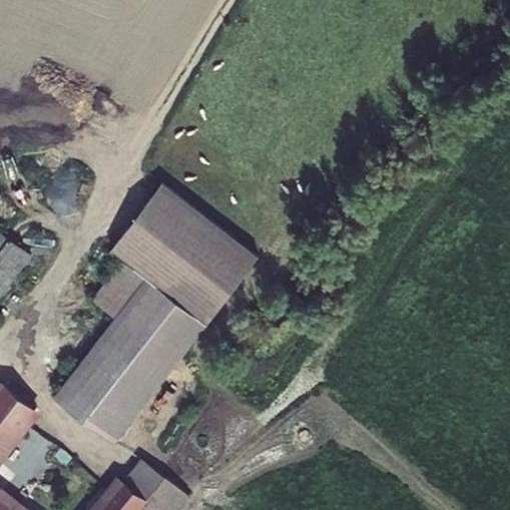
[(113,321),(53,399),(113,446),(259,257),(162,183),(110,251),(122,261),(145,280),(113,321)]
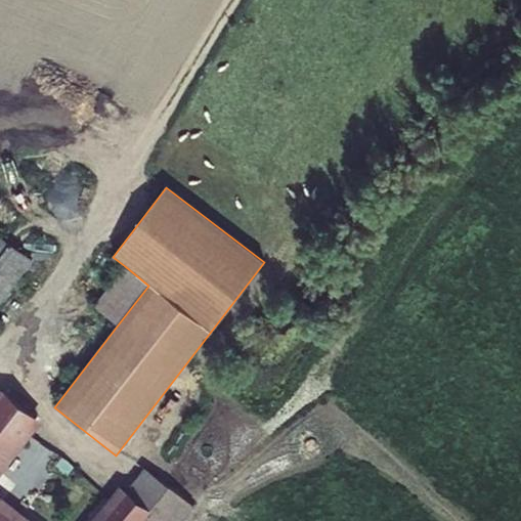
[(0,255),(8,246),(0,239),(0,255)]
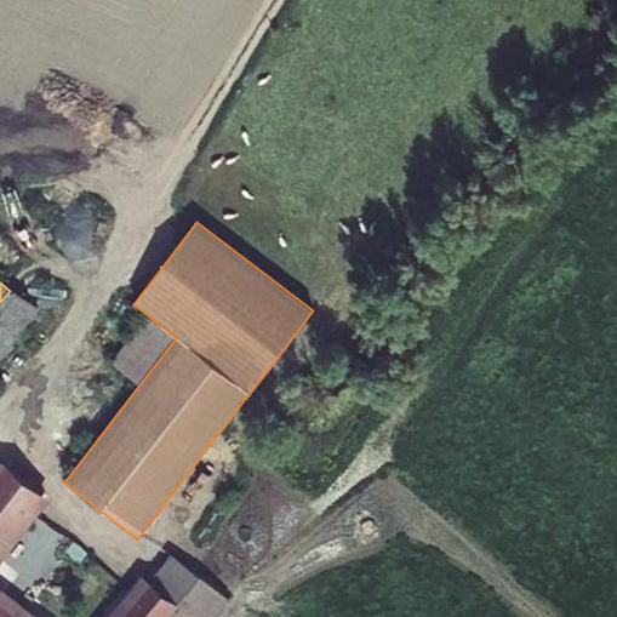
[(10,291),(0,302),(0,360),(36,312),(10,291)]
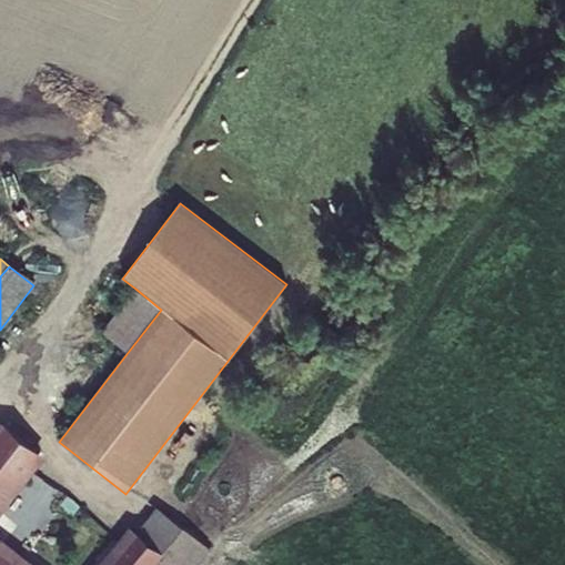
[(161,310),(135,289),(100,334),(125,355),(161,310)]
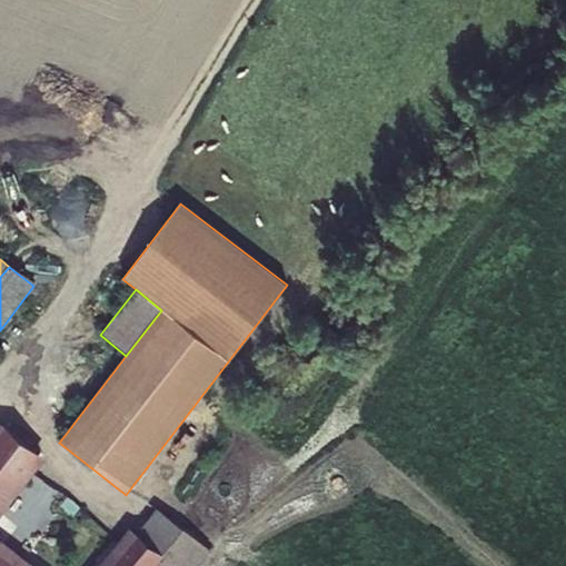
[(0,517),(46,460),(0,425),(0,565),(156,565),(164,556),(136,536),(128,530),(99,565),(30,565),(0,542),(0,517)]
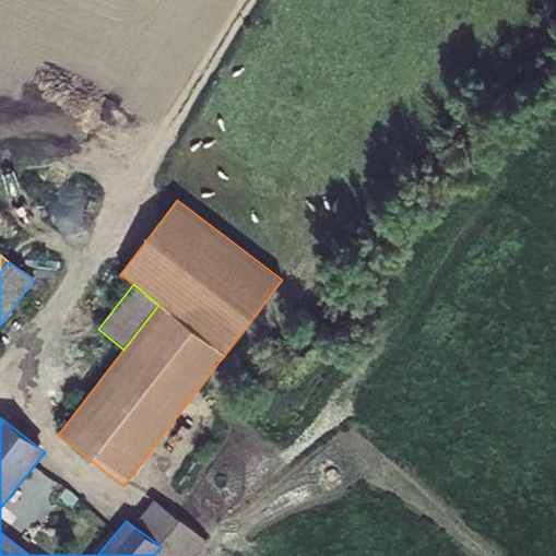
[(161,546),(153,555),(196,555),(206,543),(152,501),(133,527),(161,546)]
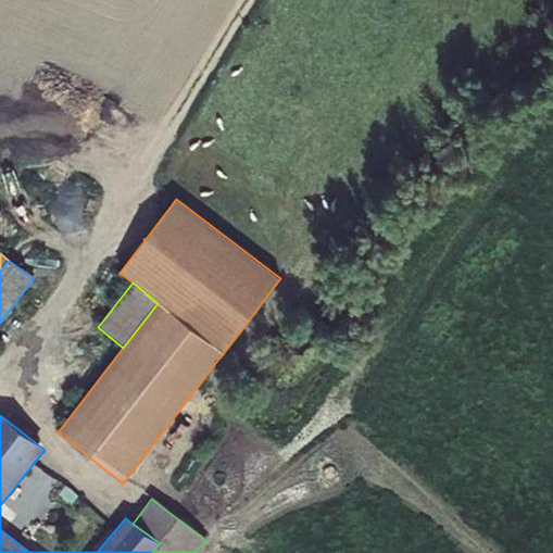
All buildings are outlined.
